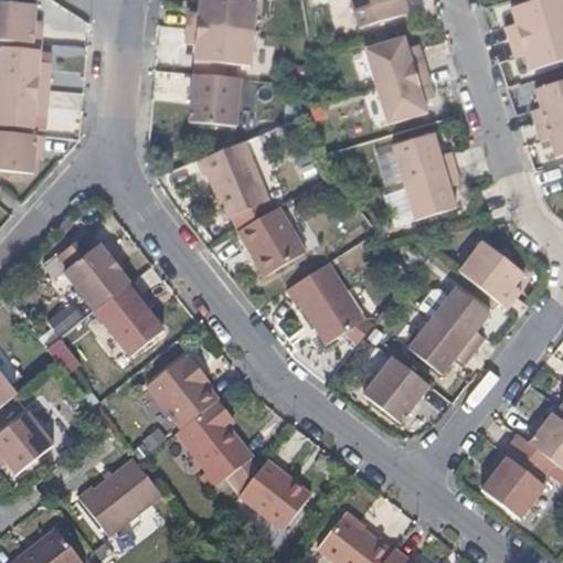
[(256,31),(259,0),(202,0),(201,10),(191,9),(189,27),(256,31)]
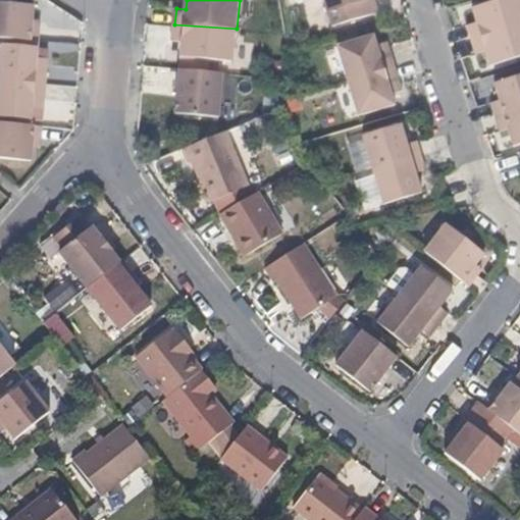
[(322,0),(325,8),(330,24),(340,21),(377,10),(375,0),(322,0)]
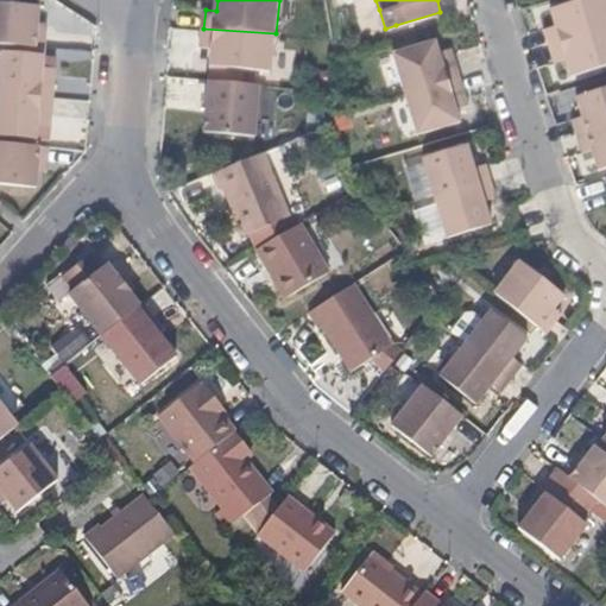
[(605,30),(605,0),(582,0),(550,10),(555,26),(543,29),(549,46),(605,30)]
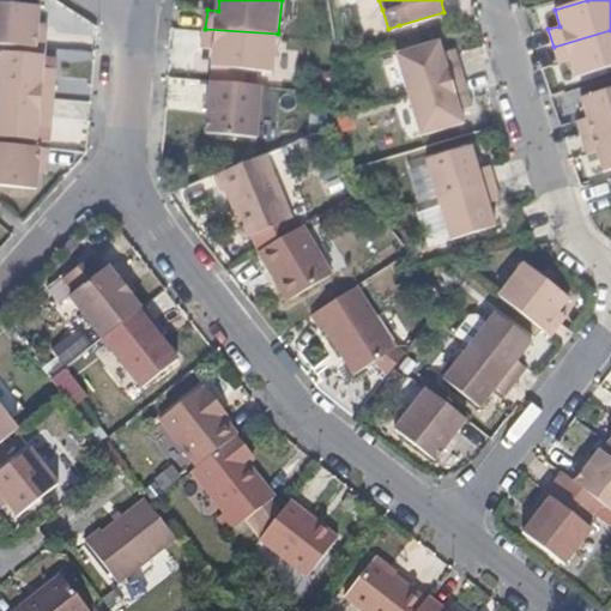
[(34,30),(36,6),(0,4),(0,44),(43,49),(43,32),(34,30)]
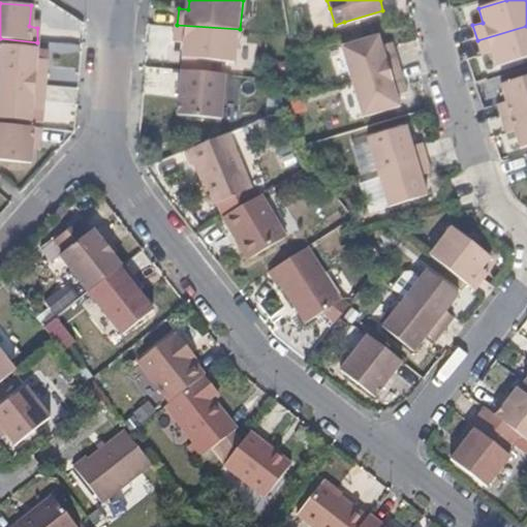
[(237,60),(240,29),(177,25),(176,40),(185,41),(184,56),(237,60)]
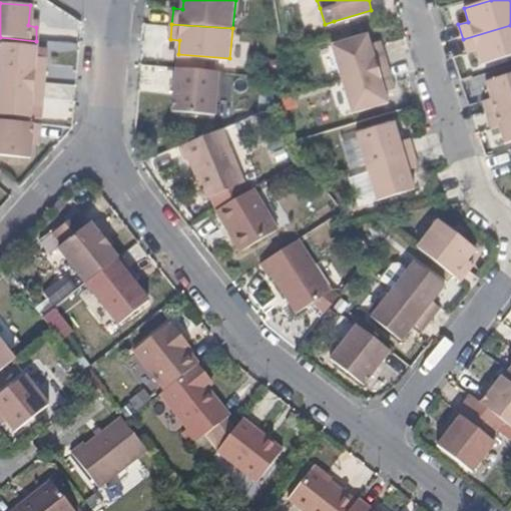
[(510,55),(510,25),(463,39),(467,54),(477,51),(481,65),(498,59),(510,55)]
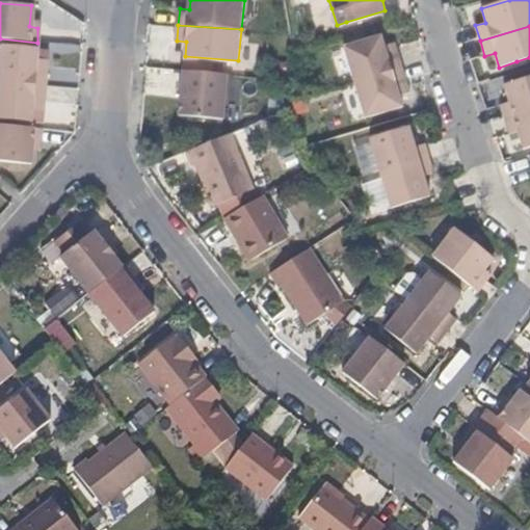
[(353,80),(401,65),(393,40),(383,43),(380,32),(342,45),(353,80)]
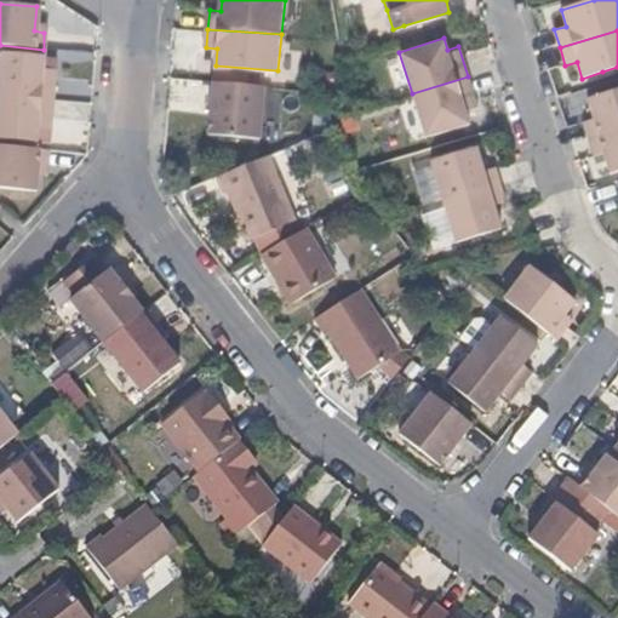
[(0,95),(53,99),(55,69),(41,68),(43,56),(0,51),(0,95)]
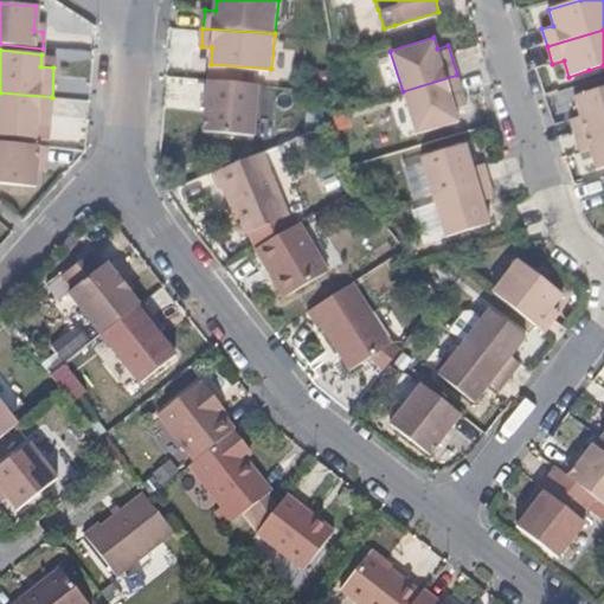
[(455,105),(466,103),(457,75),(403,91),(415,132),(458,117),(455,105)]
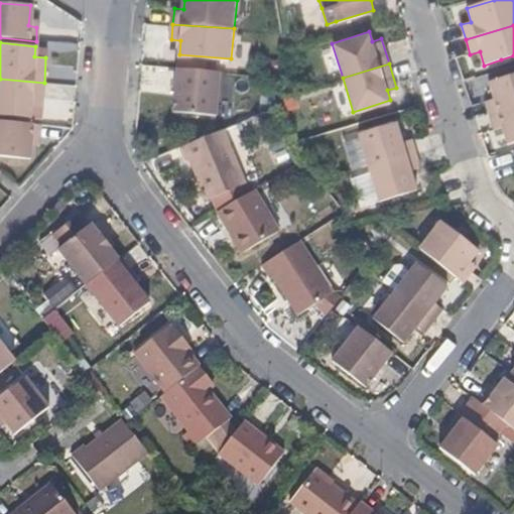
[(217,113),(221,70),(178,68),(173,109),(217,113)]
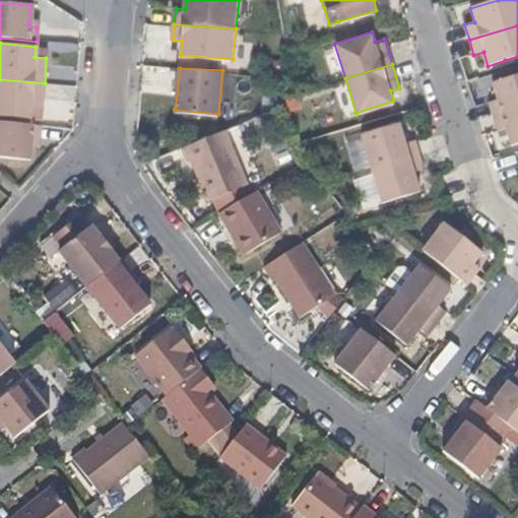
[(517,109),(517,75),(493,83),(498,101),(488,103),(492,117),(517,109)]
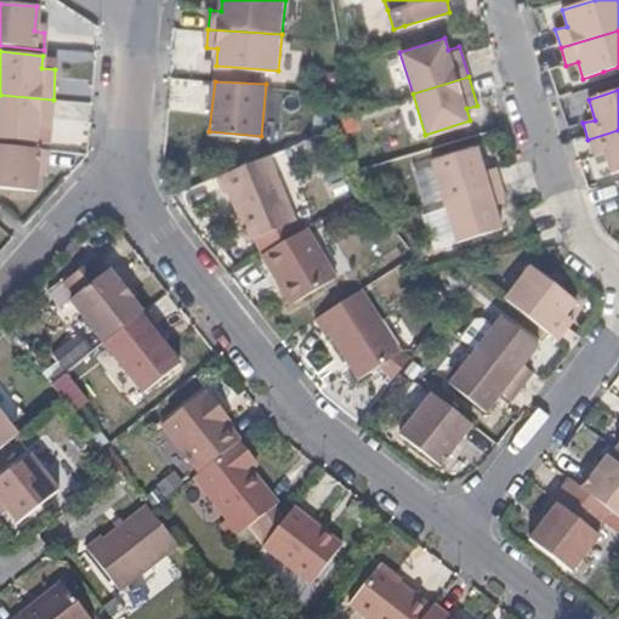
[(50,130),(54,100),(0,95),(0,137),(37,141),(38,129),(50,130)]
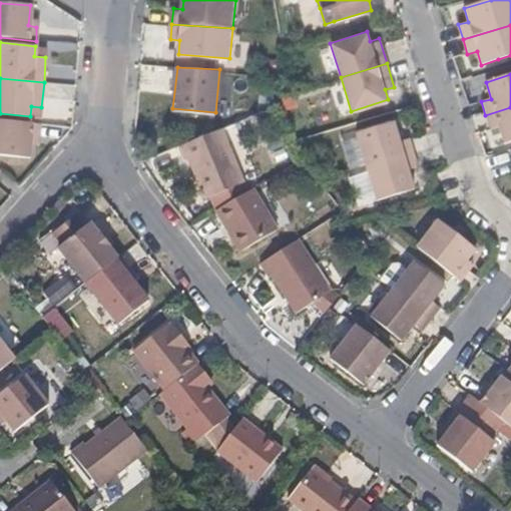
[(510,140),(510,107),(485,115),(489,127),(499,124),(504,143),(510,140)]
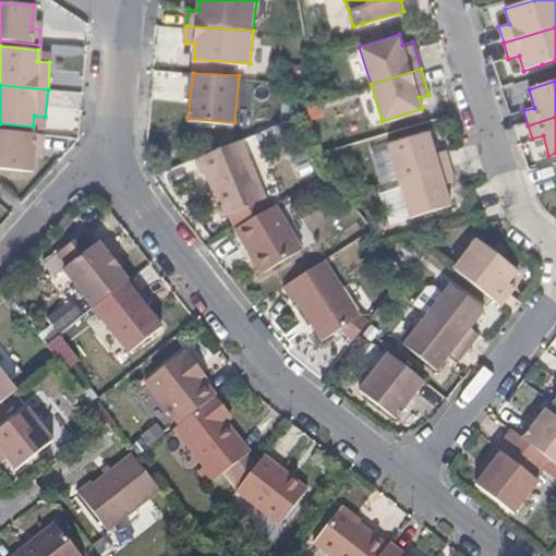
[(0,168),(34,170),(36,148),(44,149),(44,133),(0,130),(0,168)]
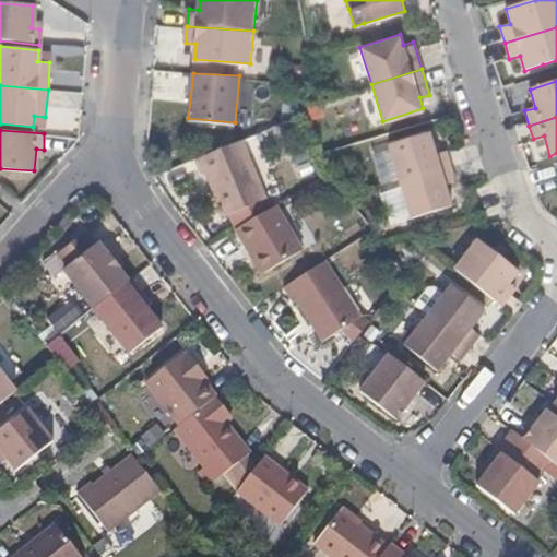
[(451,165),(447,149),(437,152),(430,131),(390,142),(401,179),(451,165)]
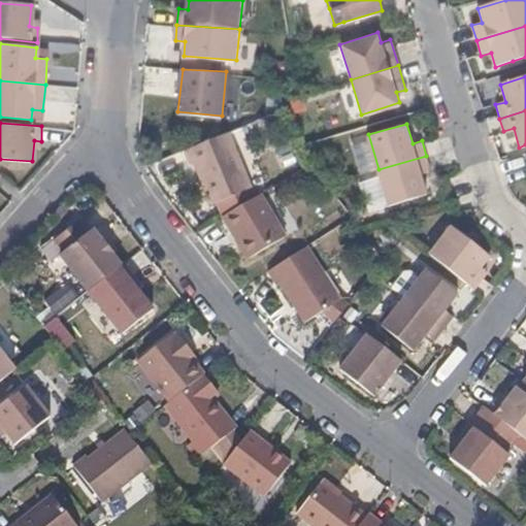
[(255,186),(231,129),(186,148),(192,165),(195,164),(211,201),(255,186)]
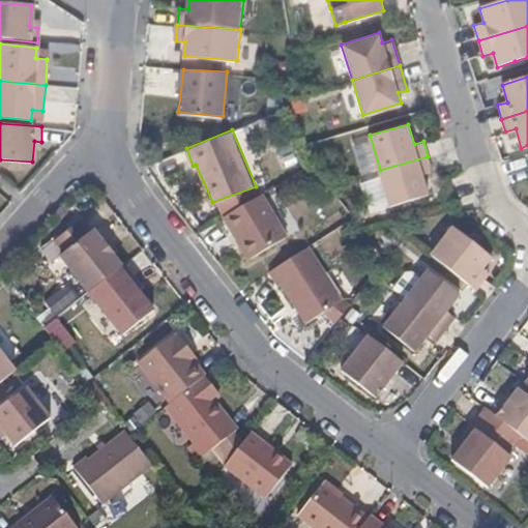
[(429,193),(422,173),(433,170),(428,156),(380,170),(389,204),(429,193)]
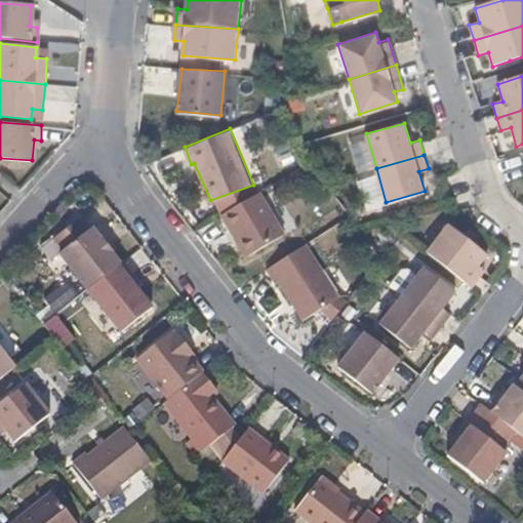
[(247,253),(290,228),(267,186),(223,212),(247,253)]
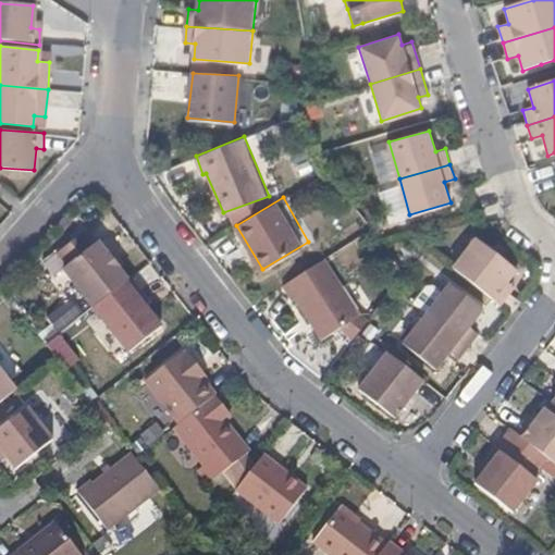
[(94,305),(130,278),(120,266),(109,251),(99,239),(95,242),(84,230),(58,251),(66,266),(64,268),(94,305)]
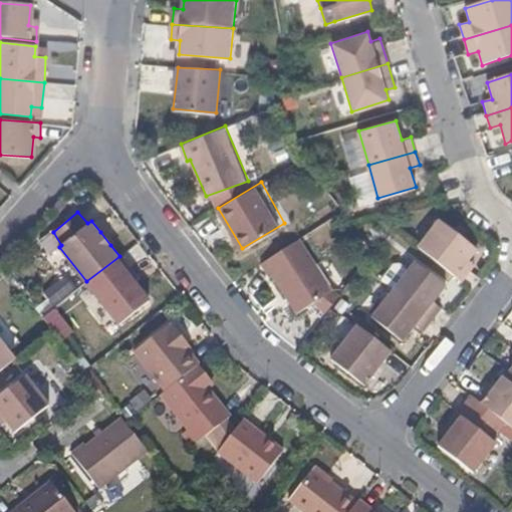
[(465,265),(477,249),(440,220),(419,247),(462,281),(471,270),(465,265)]
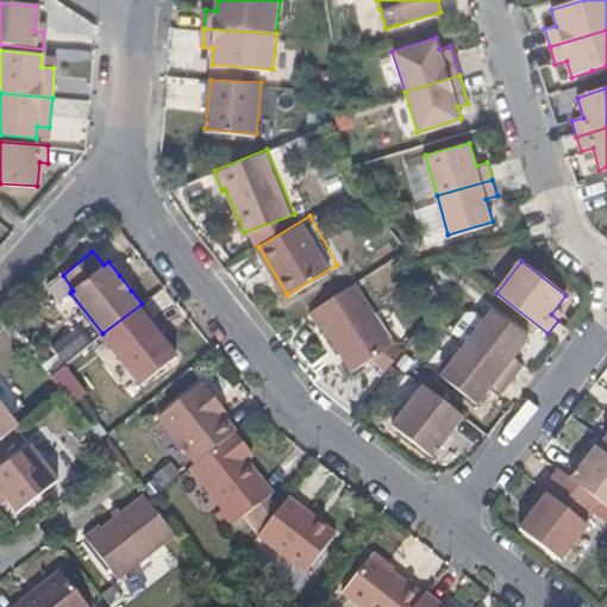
[(137,286),(125,270),(119,275),(131,291),(137,286)]
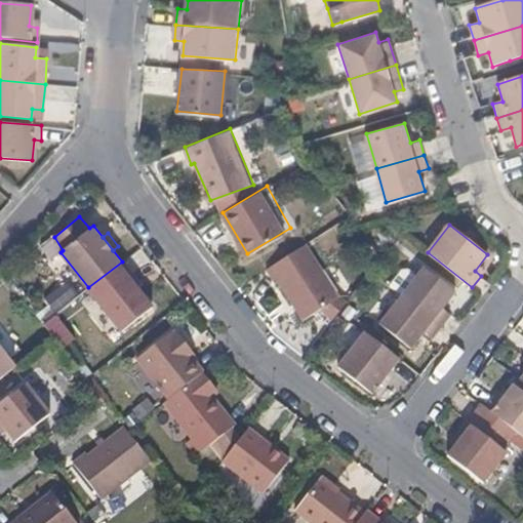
[(340,293),(306,242),(266,268),(274,280),(279,280),(305,316),(340,293)]
